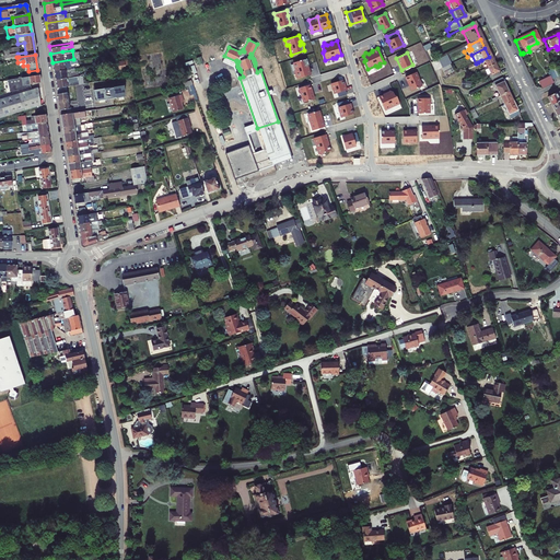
[(447,55),(439,58),(443,67),(448,65),(451,63),(452,63),(447,55)]
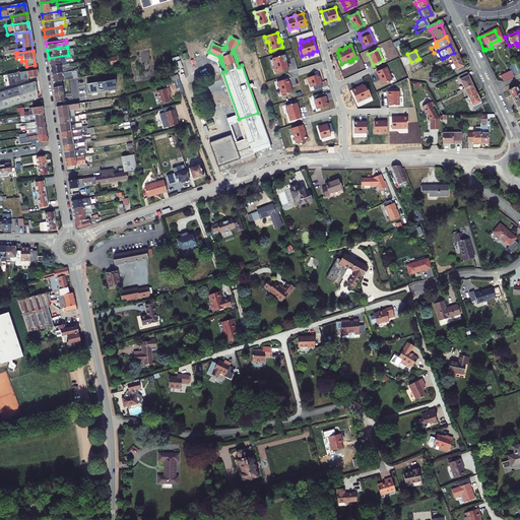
[(451,65),(458,61),(454,53),(447,56),(451,65)]
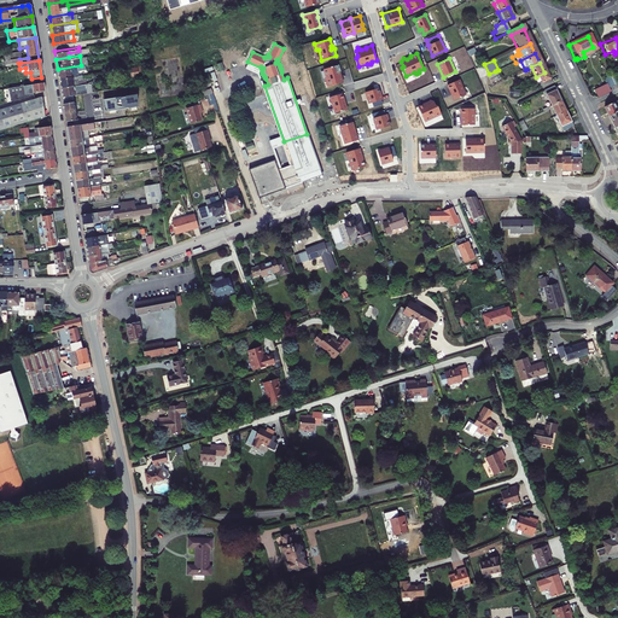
[(136,65),(136,66),(128,68),(130,76),(138,75),(141,75),(139,64),(136,65)]
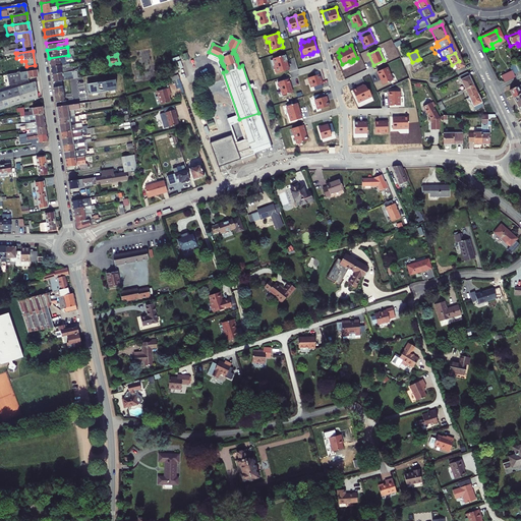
[(285,54),(273,57),(275,65),(273,65),(275,72),(288,68),(286,63),(285,63),(284,60),(286,59),(285,54)]
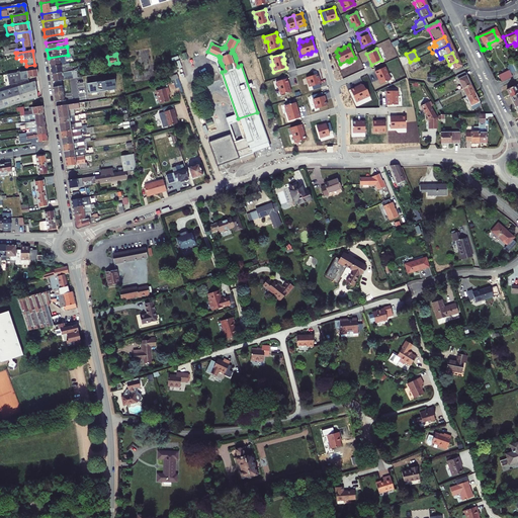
[(50,65),(61,63),(60,59),(68,57),(68,55),(49,58),(50,65)]
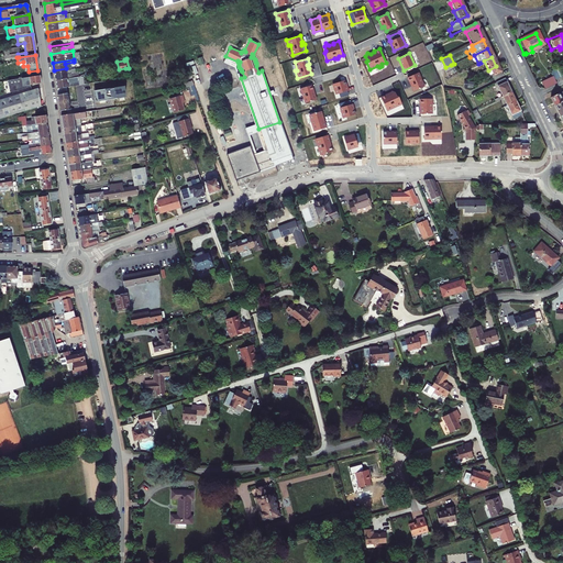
[(445,67),(444,67),(449,75),(456,70),(453,64),(451,65),(445,67)]
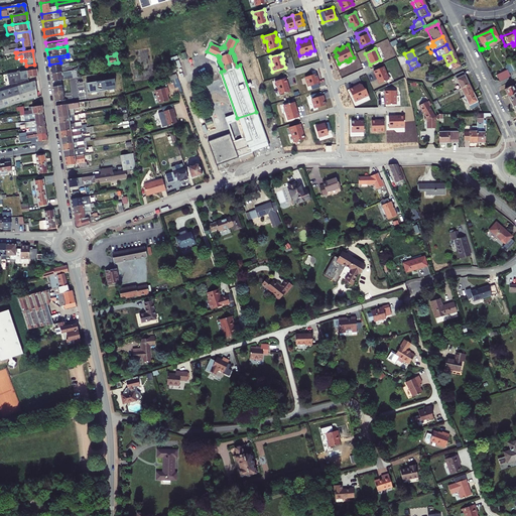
[(447,65),(450,71),(449,72),(450,75),(459,71),(455,60),(447,65)]
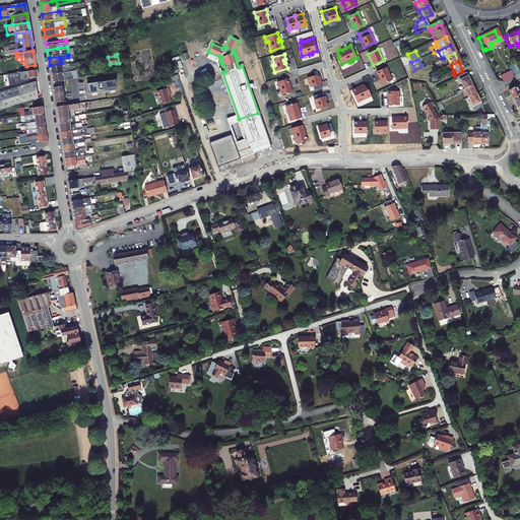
[(51,72),(62,71),(61,66),(68,65),(68,62),(61,63),(50,65),(51,72)]
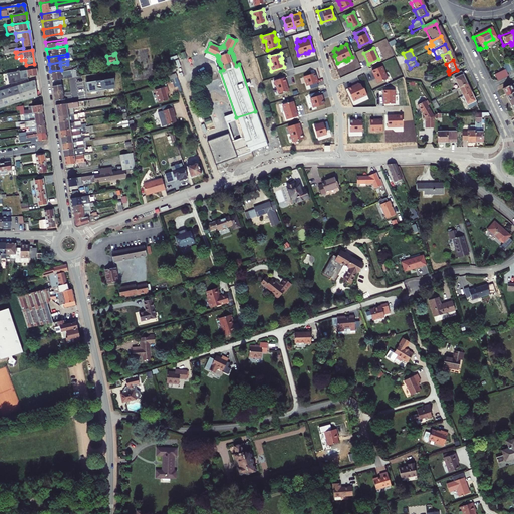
[(511,72),(508,64),(500,68),(503,76),(511,72)]
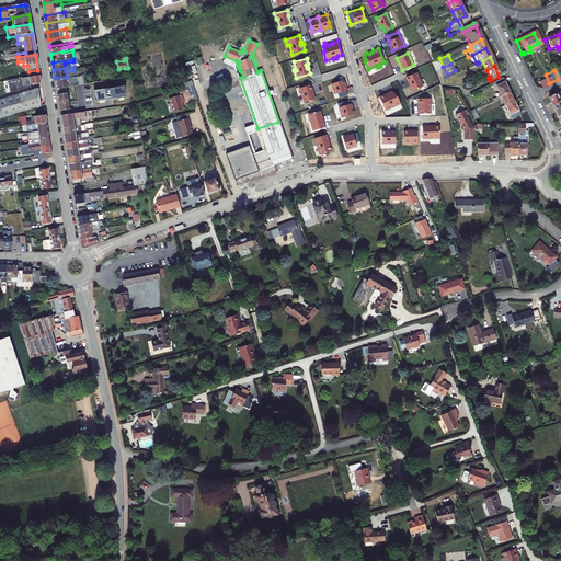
[(418,71),(405,77),(408,82),(409,82),(412,90),(422,86),(419,77),(420,77),(418,71)]
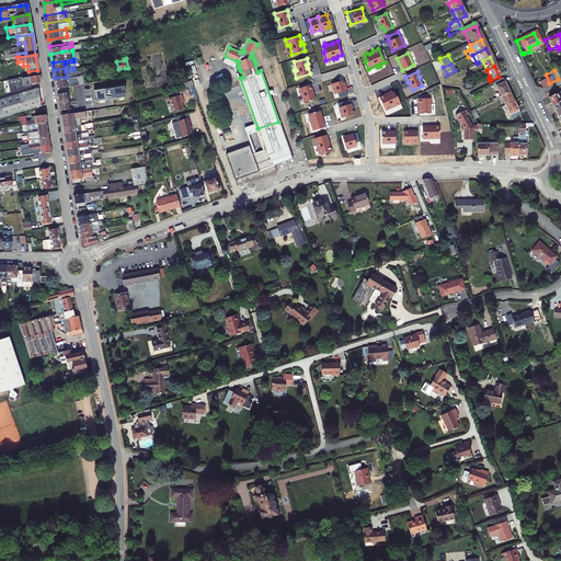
[(55,78),(56,86),(66,84),(77,82),(76,75),(67,77),(55,78)]
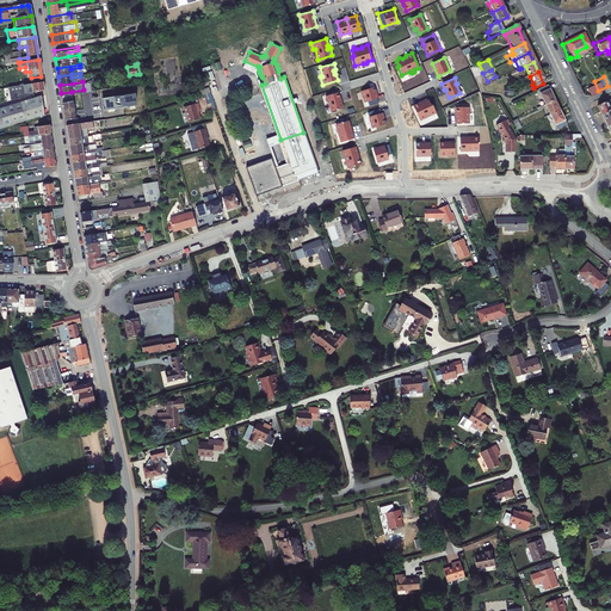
[(42,84),(12,87),(13,92),(8,93),(10,97),(8,98),(8,102),(14,100),(31,94),(31,93),(43,91),(42,84)]
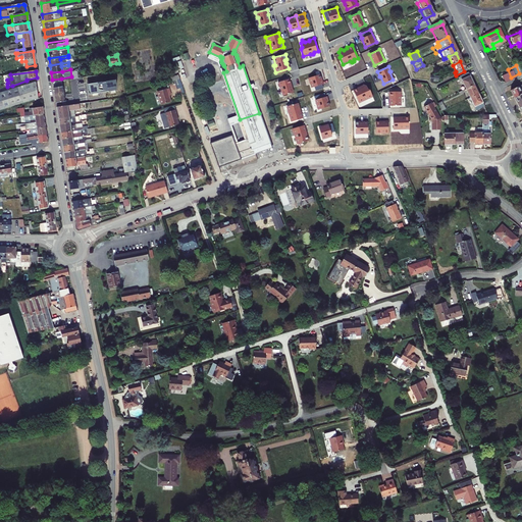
[(308,77),(311,87),(322,84),(319,73),(308,77)]
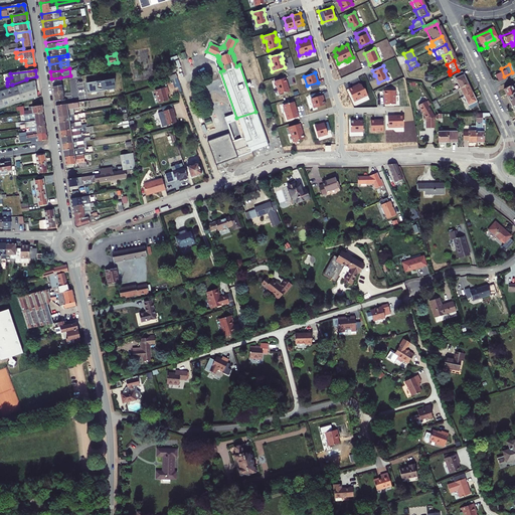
[(458,90),(466,86),(460,73),(452,77),(458,90)]
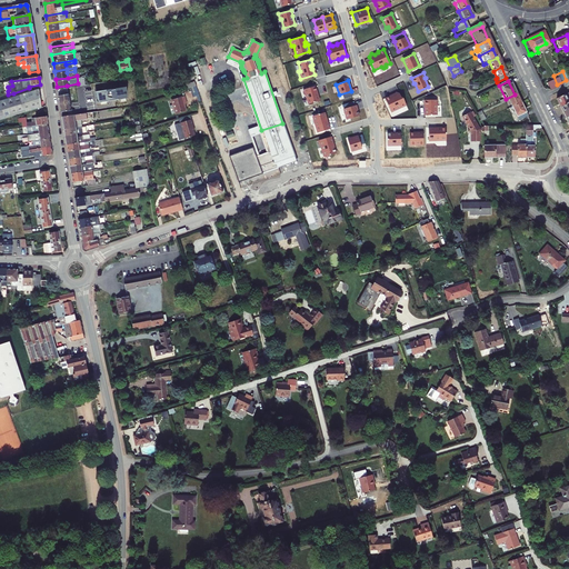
[(61,110),(70,108),(67,86),(57,87),(61,110)]
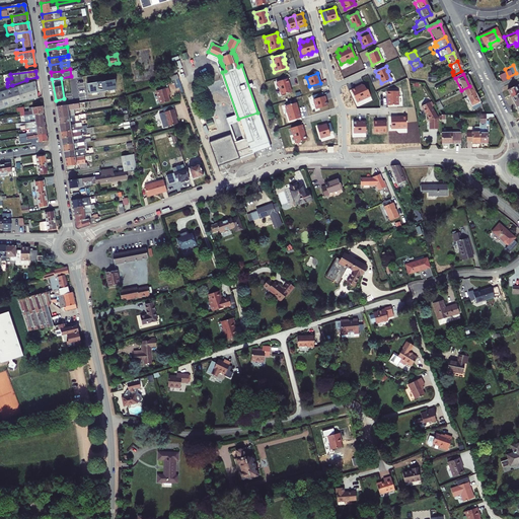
[(86,86),(88,92),(97,90),(97,89),(106,88),(106,89),(114,88),(113,82),(112,78),(85,82),(86,86)]
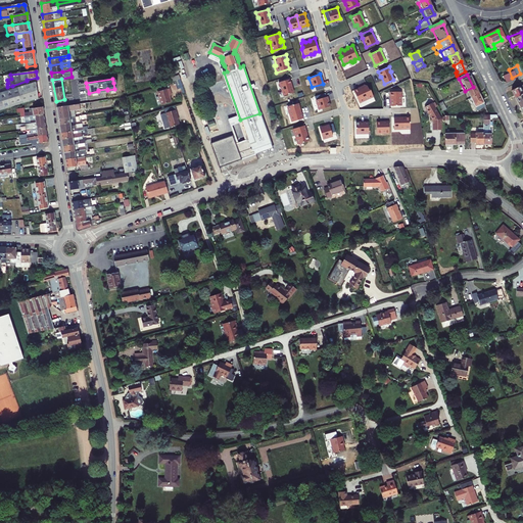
[(289,79),(278,82),(280,87),(281,87),(283,95),(293,92),(290,84),(291,84),(289,79)]
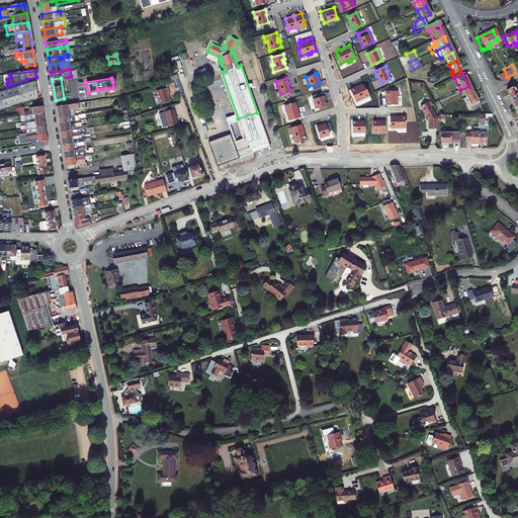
[(0,92),(0,109),(36,97),(33,82),(0,92)]
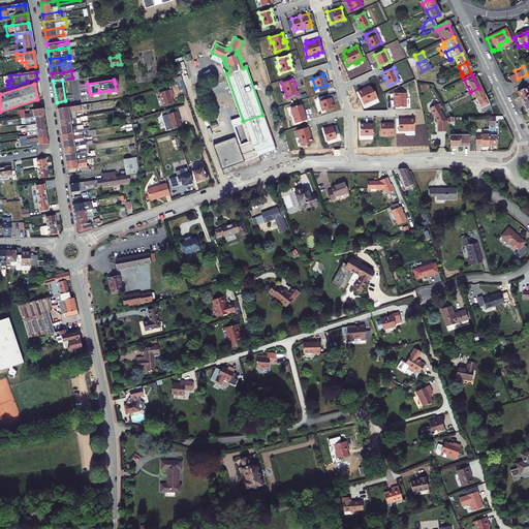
[(363,89),(358,91),(364,104),(377,98),(374,91),(373,90),(371,86),(368,85),(367,88),(363,90),(363,89)]
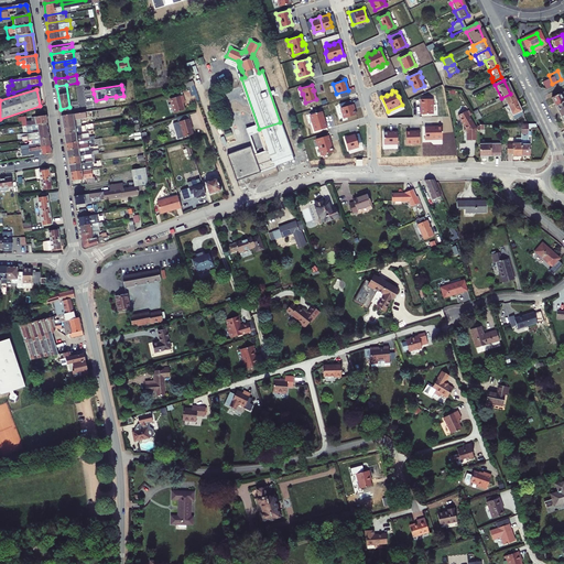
[(183,94),(170,97),(171,101),(174,111),(184,108),(182,101),(185,101),(183,94)]
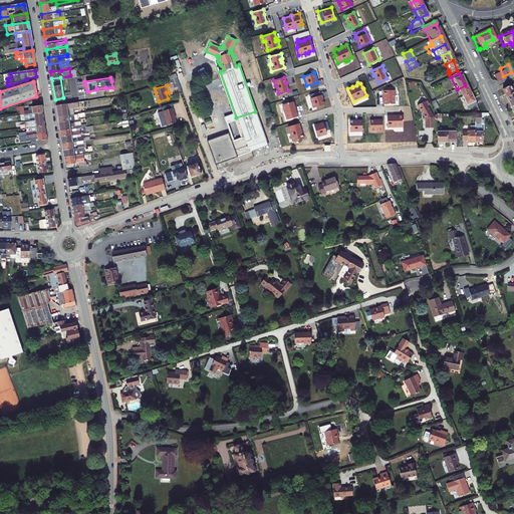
[(461,98),(469,94),(465,85),(457,89),(461,98)]
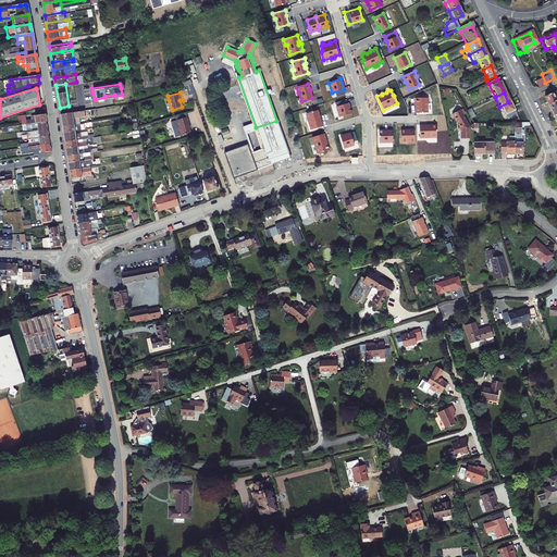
[(556,102),(556,99),(554,93),(542,99),(546,108),(556,102)]
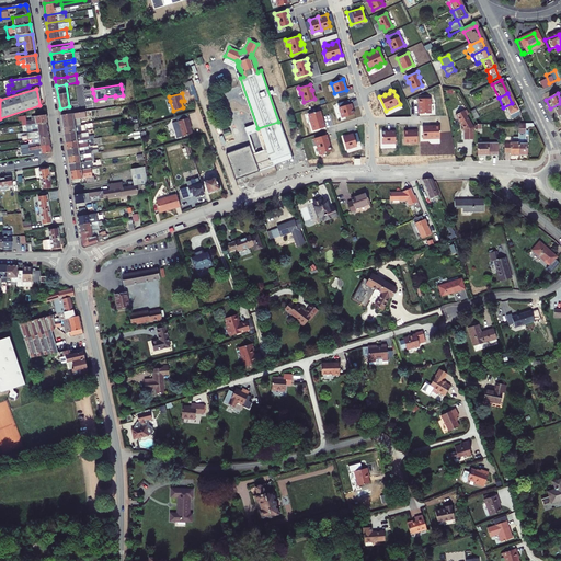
[(431,98),(418,98),(418,104),(419,104),(419,113),(430,113),(430,104),(431,104),(431,98)]
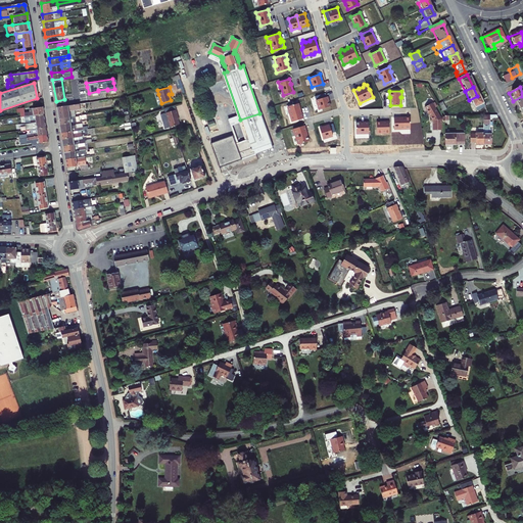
[(326,96),(316,99),(318,109),(330,105),(327,96),(326,96)]
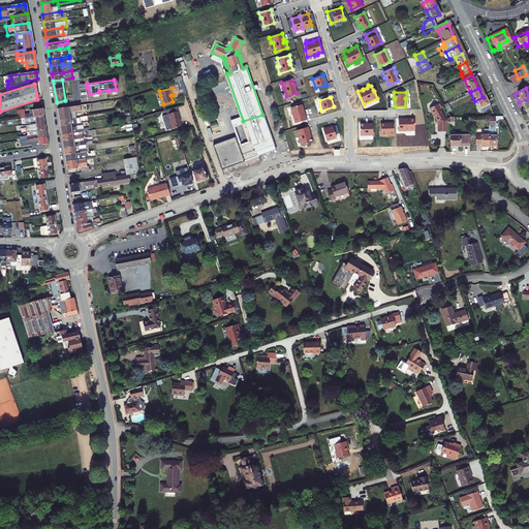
[(483,97),(474,101),(480,115),(489,111),(483,97)]
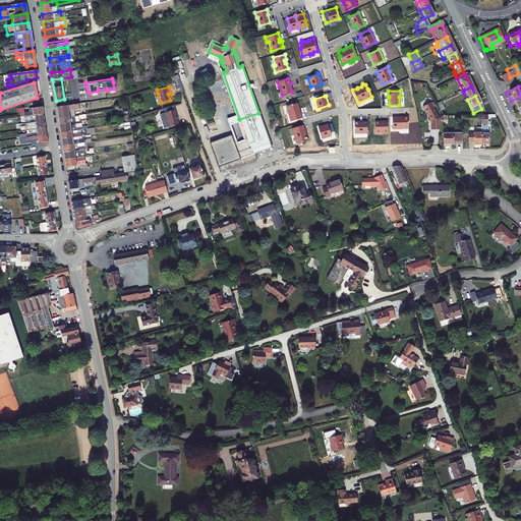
[(520,96),(511,101),(514,107),(520,103),(520,96)]
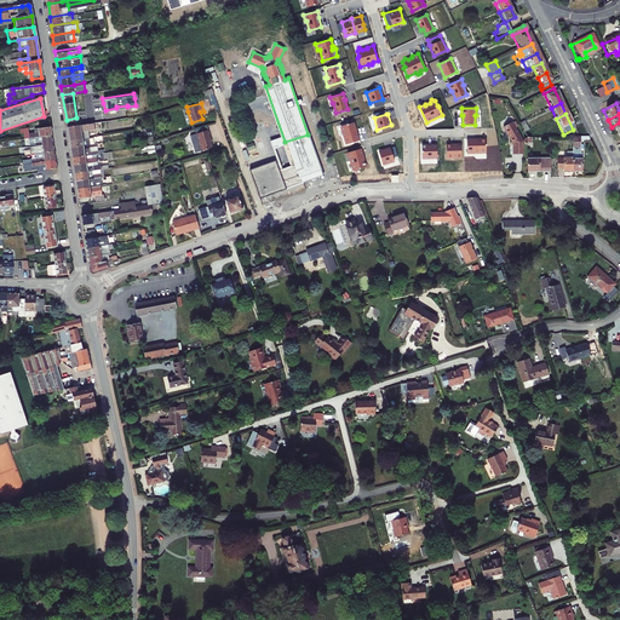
[(92,121),(67,125),(69,138),(85,136),(84,128),(93,127),(92,121)]
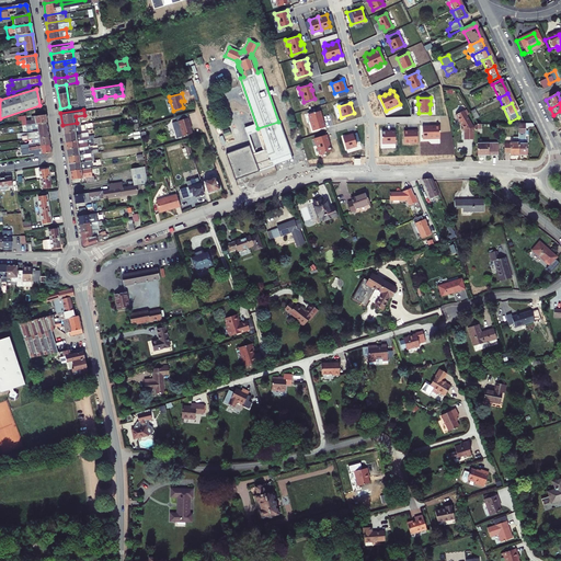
[(320,110),(308,113),(311,123),(310,123),(312,129),(324,126),(322,118),(321,115),(320,110)]
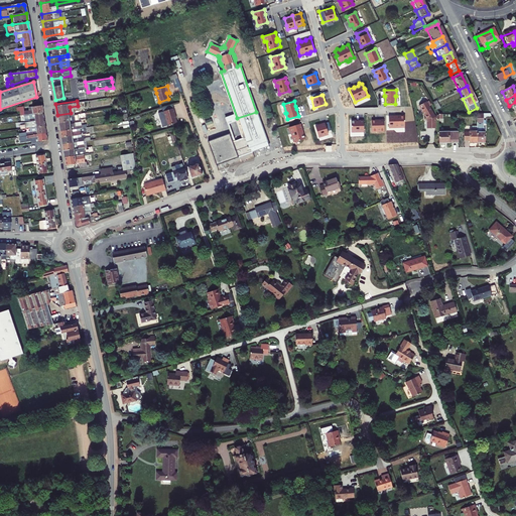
[(434,116),(426,101),(419,105),(426,120),(426,128),(434,128),(434,116)]
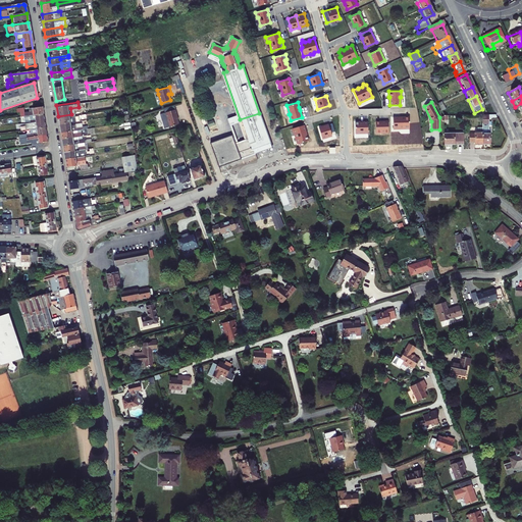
[(20,114),(20,109),(15,110),(16,118),(25,116),(40,114),(39,108),(25,110),(25,113),(20,114)]
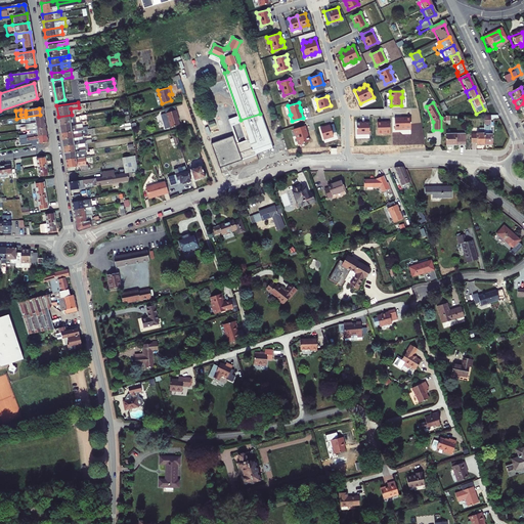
[(176,108),(165,112),(169,126),(179,123),(178,120),(177,119),(179,118),(176,108)]
